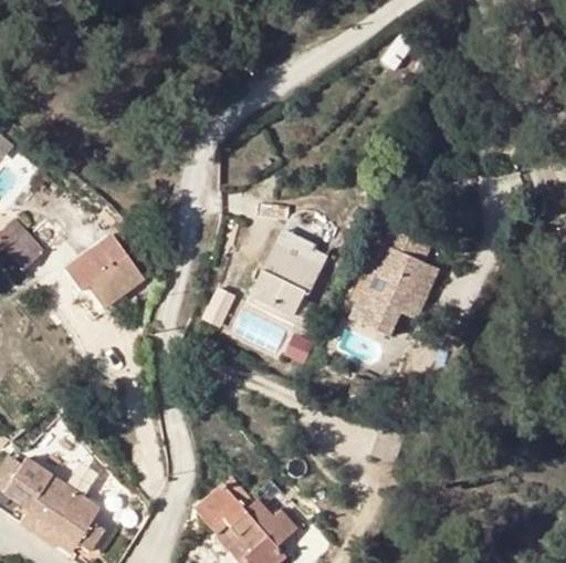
[(40,253),(12,221),(0,231),(0,251),(2,250),(22,271),(40,253)]
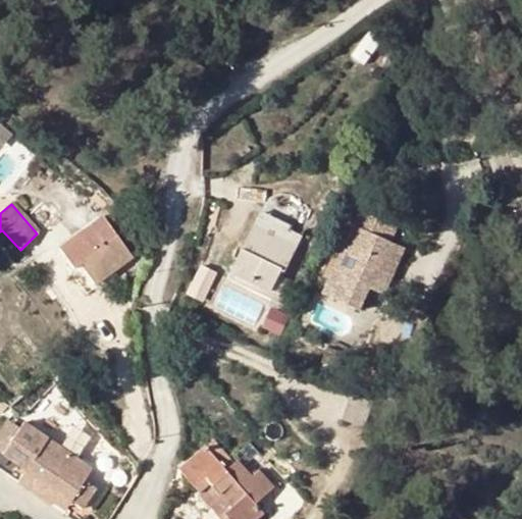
[(357,209),(351,223),(380,237),(386,222),(357,209)]
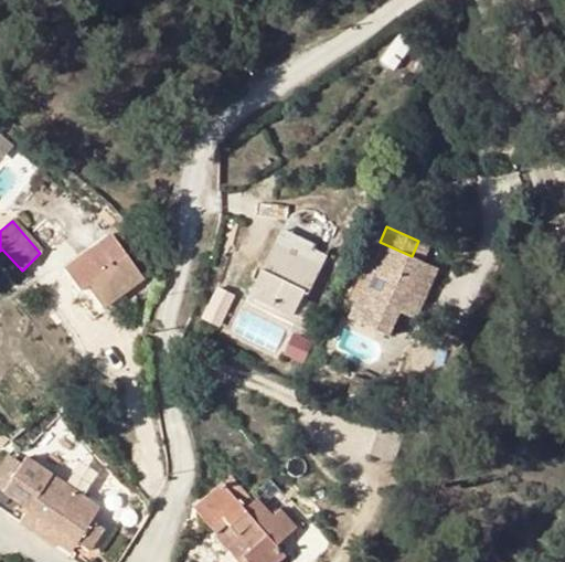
[(281,228),(275,241),(295,251),(298,242),(300,237),(281,228)]
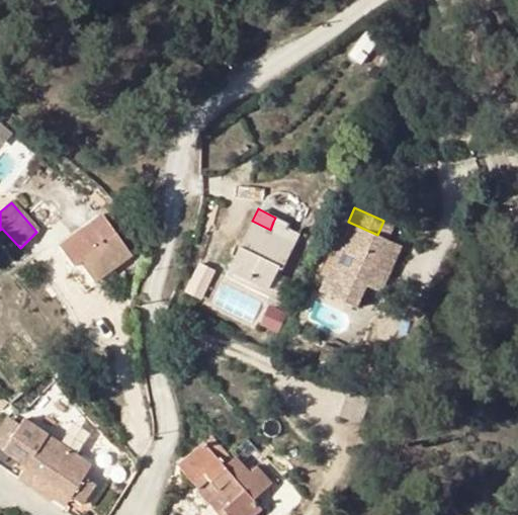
[(60,245),(75,265),(79,263),(94,280),(130,252),(101,216),(60,245)]
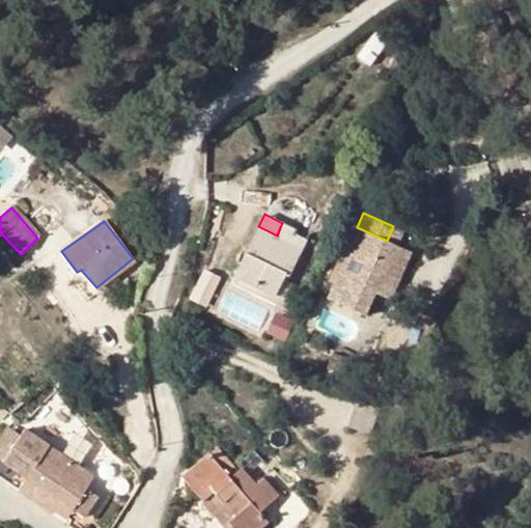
[(292,273),(308,240),(280,227),(277,235),(258,226),(234,275),(276,296),(288,271),(292,273)]
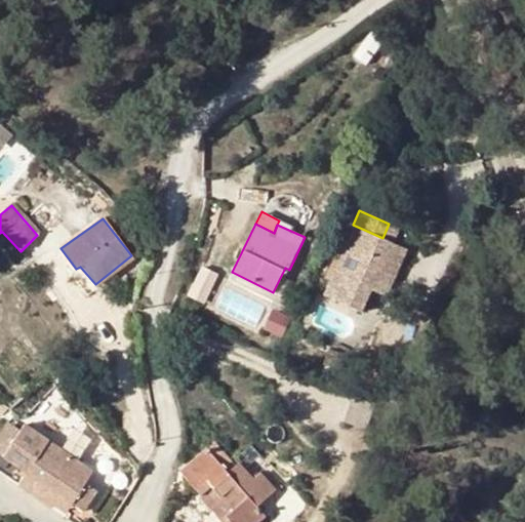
[(382,238),(353,225),(340,251),(322,293),(360,311),(369,287),(385,294),(393,275),(405,248),(382,238)]
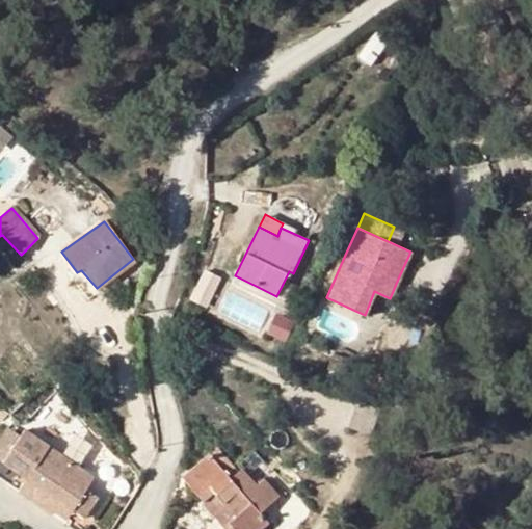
[(220,278),(205,268),(190,297),(205,305),(220,278)]
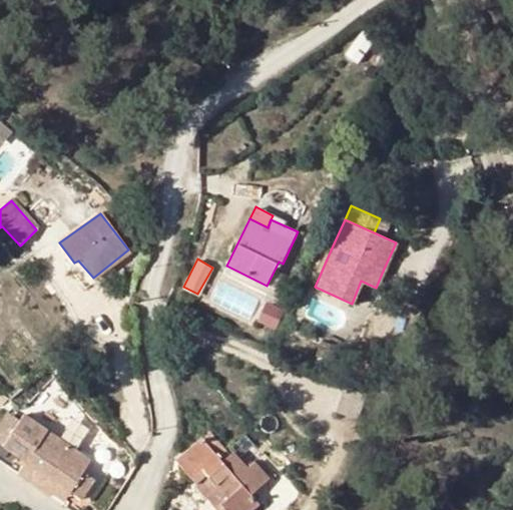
[(84,413),(59,385),(44,400),(68,427),(84,413)]
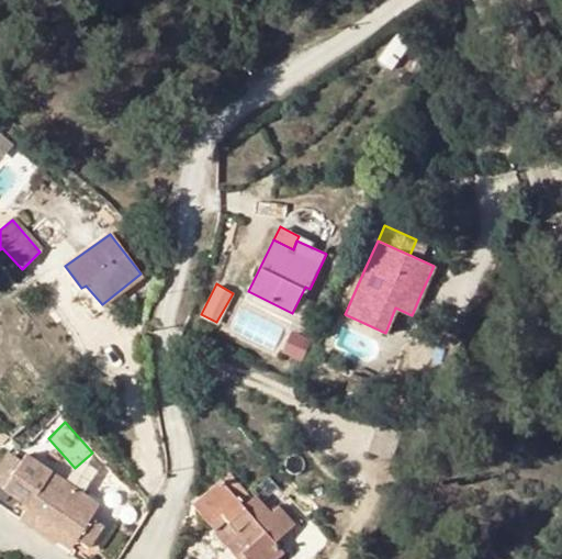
[(273,558),(284,551),(274,540),(295,523),(279,503),(270,511),(256,494),(253,498),(229,472),(193,504),(212,525),(222,516),(248,547),(244,551),(249,558),(273,558)]
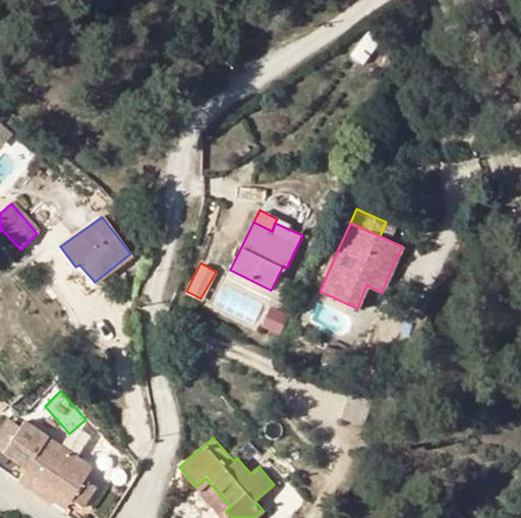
[(74,492),(88,500),(96,487),(83,478),(91,467),(70,454),(50,440),(27,469),(70,497),(74,492)]
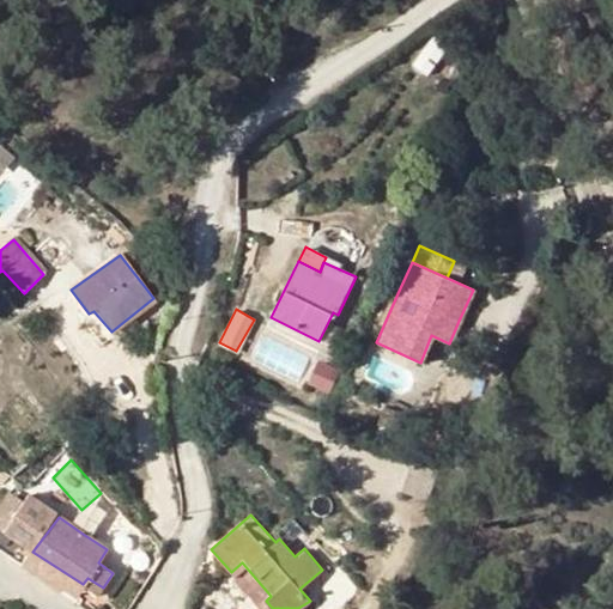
[(83,584),(32,552),(26,560),(78,592),(83,584)]
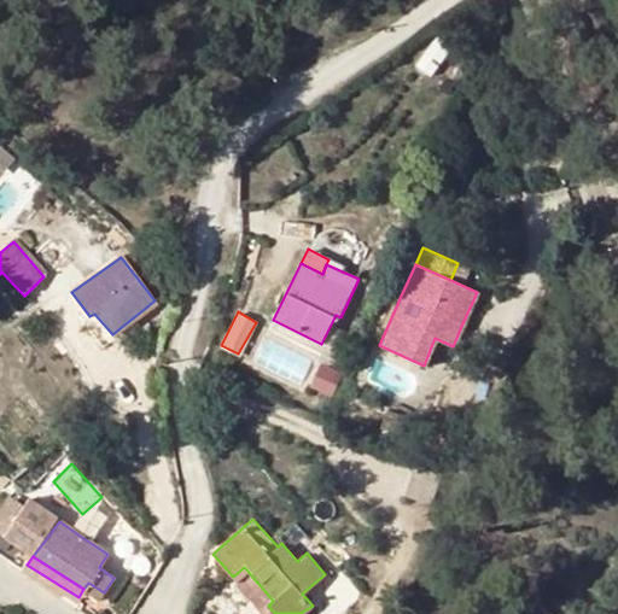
[(233,577),(263,613),(274,613),(268,606),(273,601),(244,567),(233,577)]
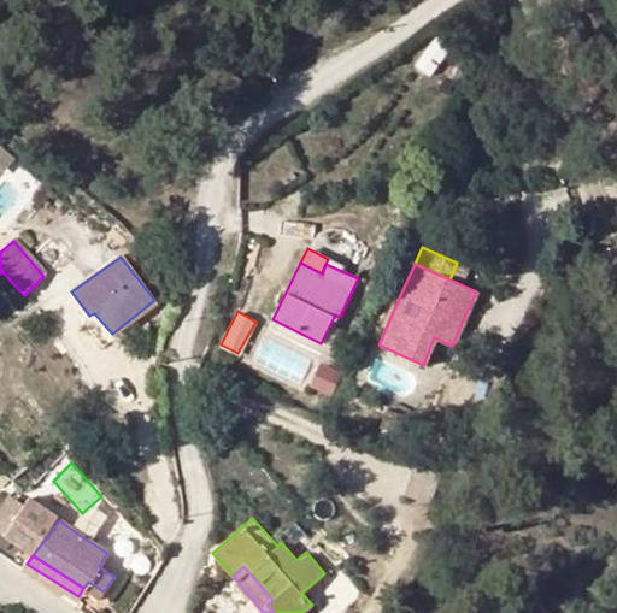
[(83,588),(99,599),(104,591),(88,582),(83,588)]
